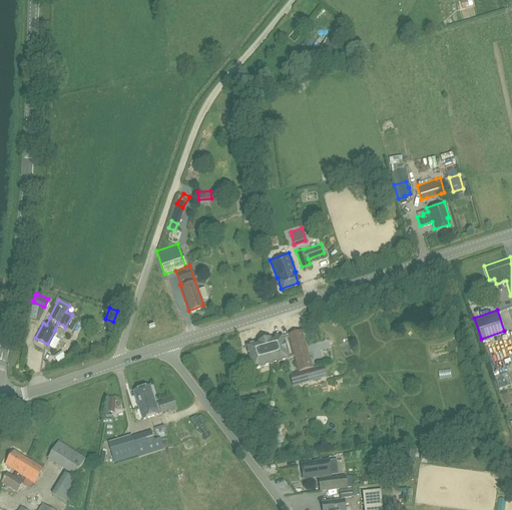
[(282,334),(245,344),(252,367),(288,357),(288,356),(293,355),(298,370),(289,373),(292,384),(326,375),(323,363),(312,366),(301,328),(287,333),(282,335),(282,334)]
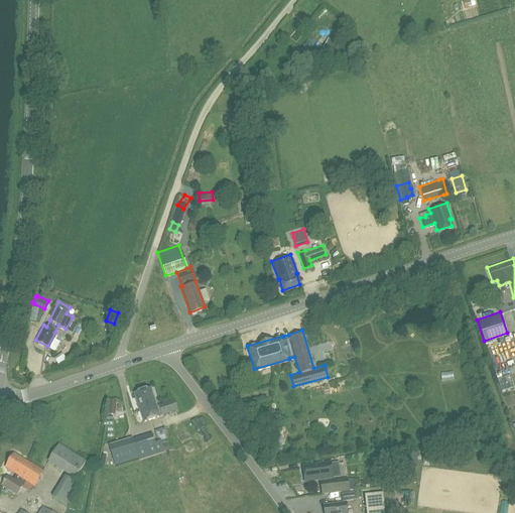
[(240,396),(249,394),(248,382),(238,384),(240,396)]
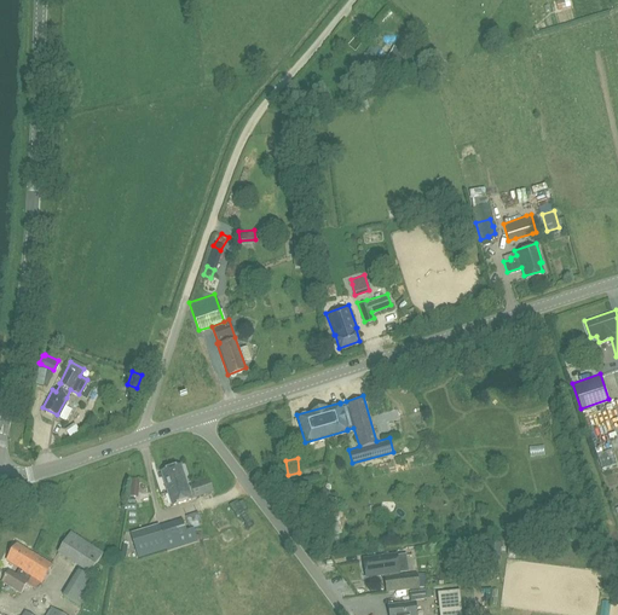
[(208,476),(186,483),(180,462),(160,469),(171,503),(191,497),(213,489),(208,476)]
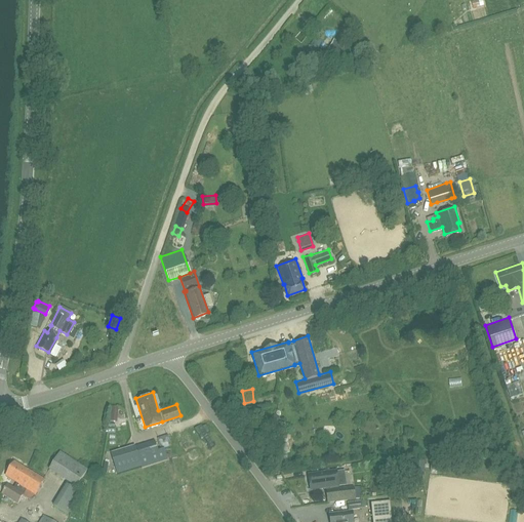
[(207,419),(201,423),(212,445),(218,442),(207,419)]
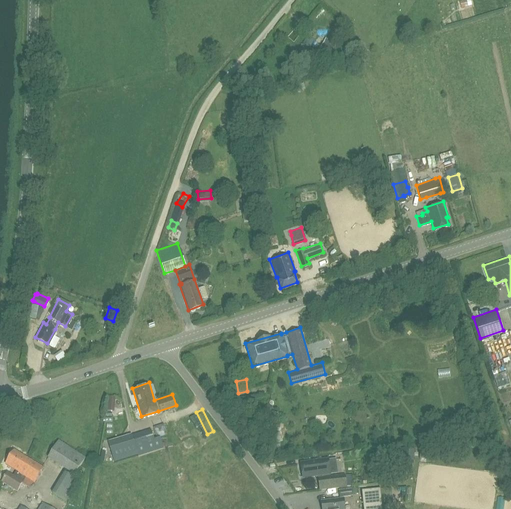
[(152,425),(155,435),(165,432),(163,422),(152,425)]
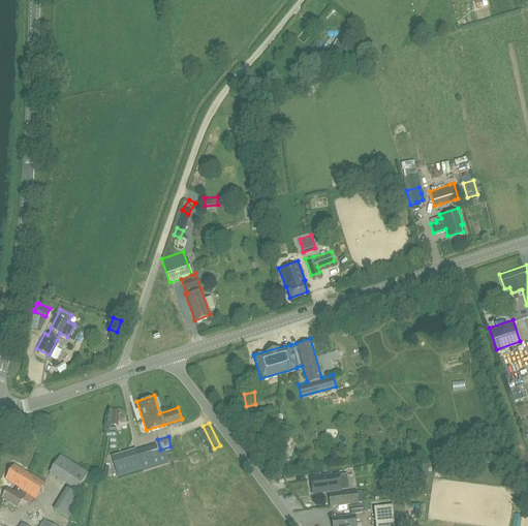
[(168,461),(164,449),(158,451),(155,440),(111,455),(118,476),(168,461)]
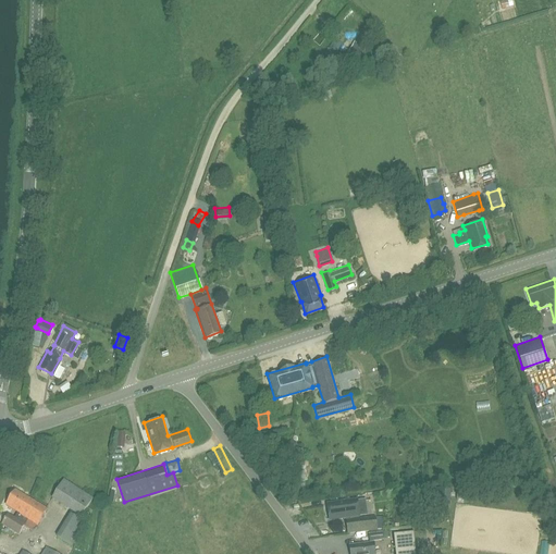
[(477,465),(468,466),(470,475),(478,474),(477,465)]
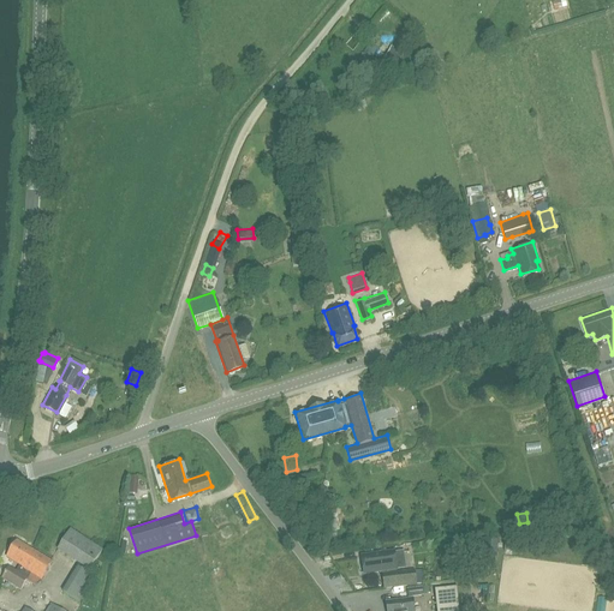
[(59,543),(91,562),(106,539),(72,520),(59,543)]
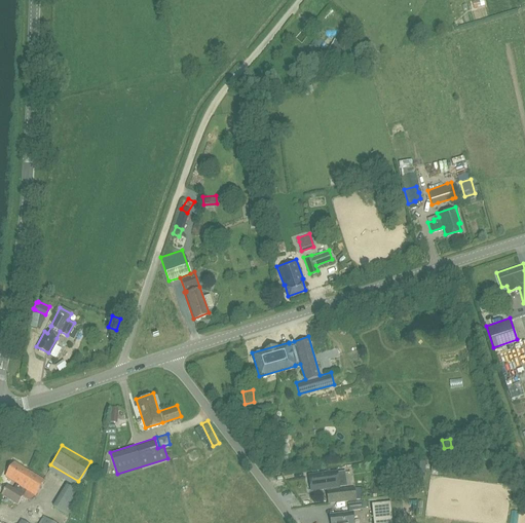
[(23,492),(25,488),(34,493),(44,478),(27,468),(27,469),(13,460),(4,475),(15,482),(12,486),(6,482),(0,492),(16,502),(23,492)]
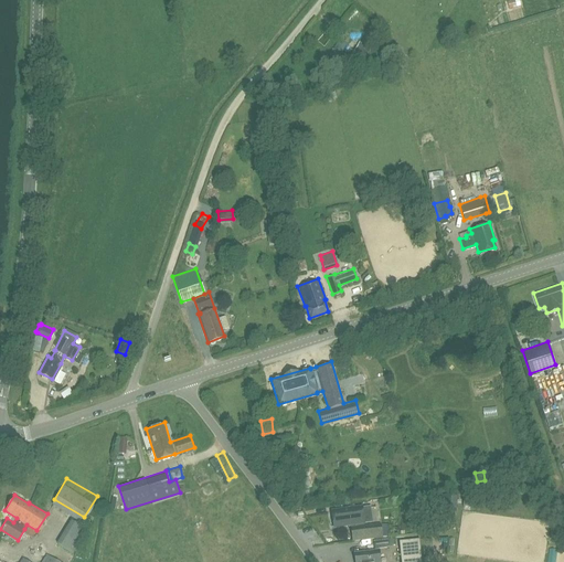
[(364,509),(384,508),(383,498),(364,499),(364,509)]
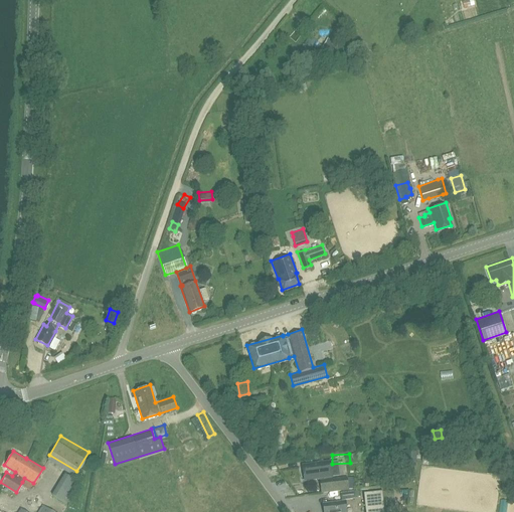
[(303,479),(330,475),(328,460),(301,464),(303,479)]
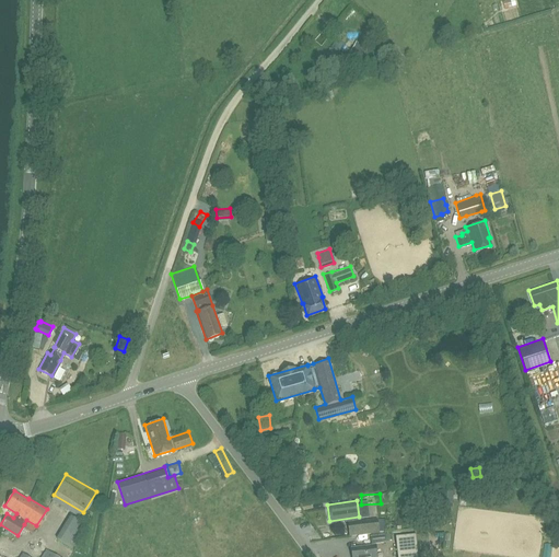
[(71,512),(63,537),(78,542),(85,517),(71,512)]
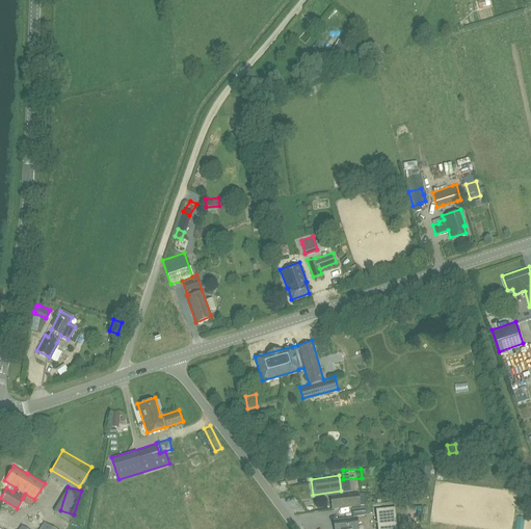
[(356,492),(347,493),(347,492),(329,494),(330,506),(357,503),(356,492)]
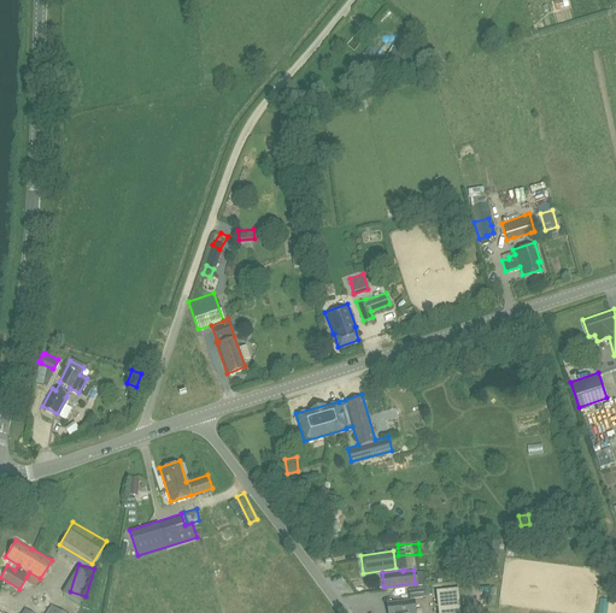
[(492,591),(500,593),(502,578),(493,577),(492,591)]
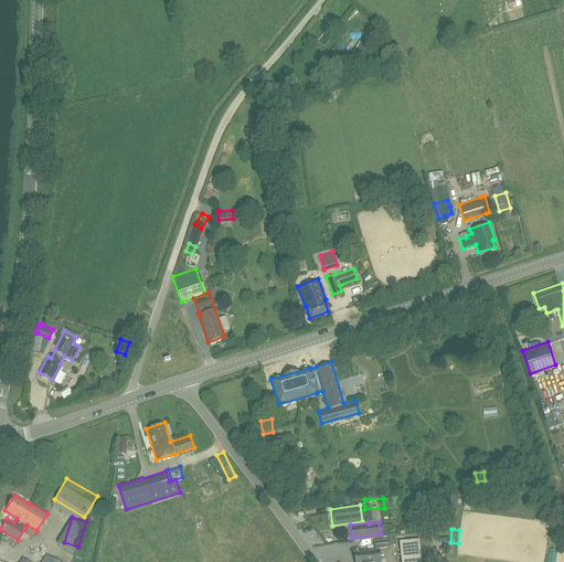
[(372,538),(373,547),(387,544),(386,537),(372,538)]
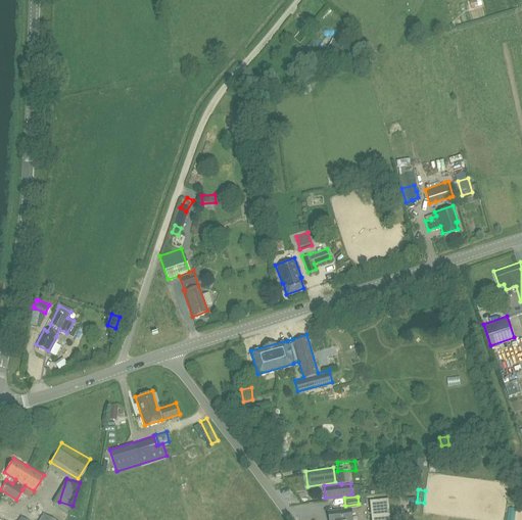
[(368,500),(370,519),(389,519),(387,498),(368,500)]
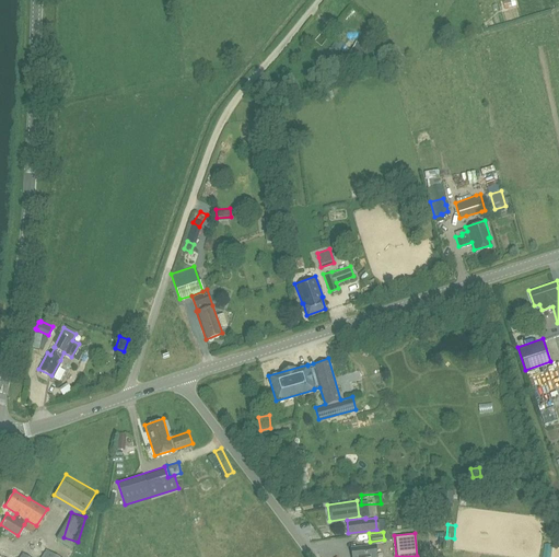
[(375,556),(374,543),(350,546),(350,556),(375,556)]
